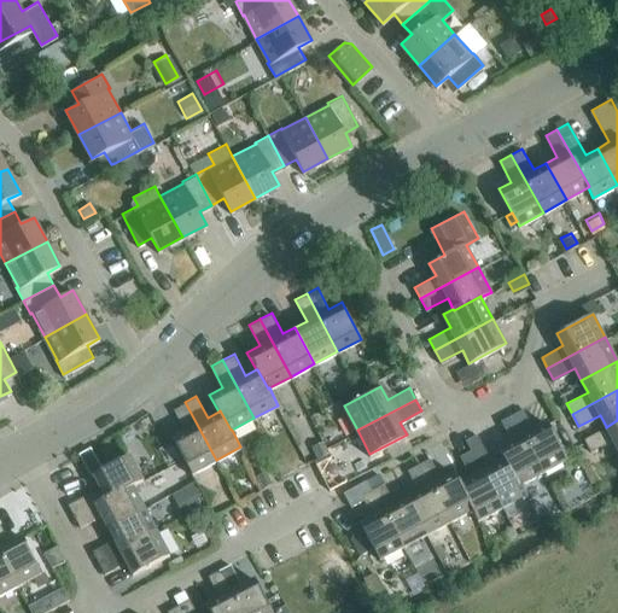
[(216,460),(185,402),(174,408),(185,428),(173,436),(192,473),(216,460)]
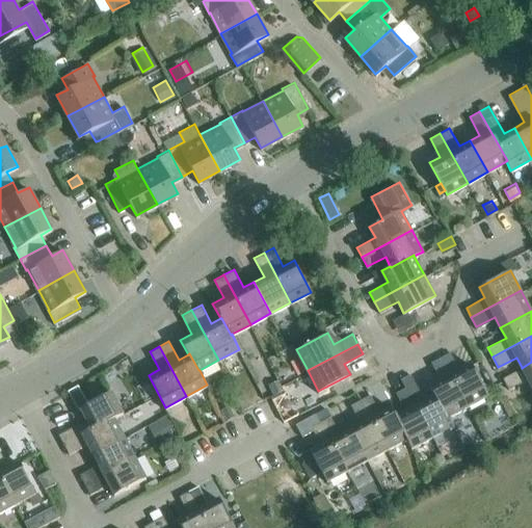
[(450,350),(441,355),(468,405),(488,394),(471,363),(460,369),(450,350)]
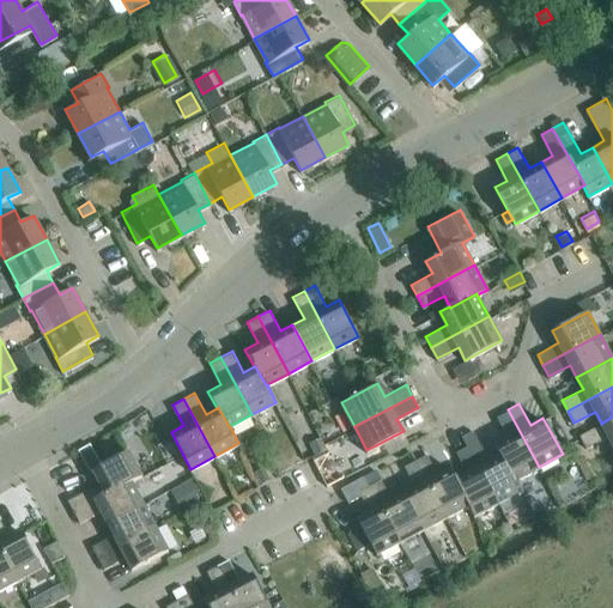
[(539,467),(508,409),(497,415),(508,437),(495,443),(501,454),(502,454),(515,479),(516,479),(539,467)]
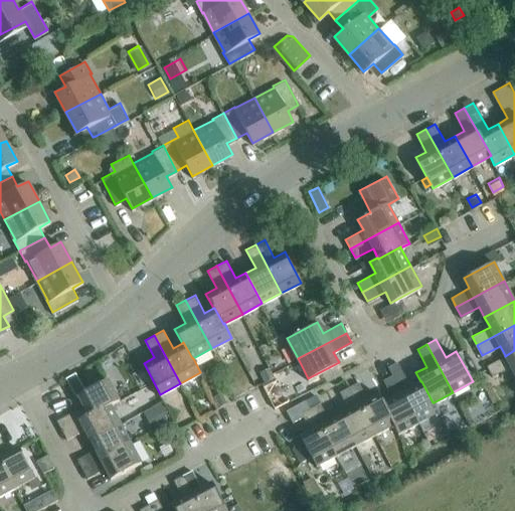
[(514,350),(505,356),(505,355),(487,364),(492,374),(510,365),(514,374),(514,350)]
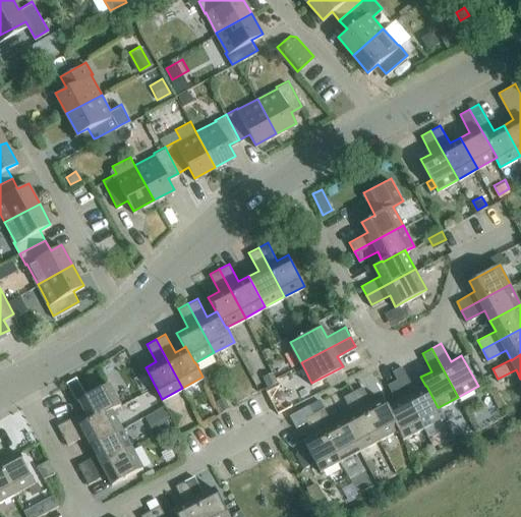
[(426,386),(425,386),(416,391),(402,364),(393,369),(397,378),(423,426),(444,416),(439,407),(438,407),(426,386)]
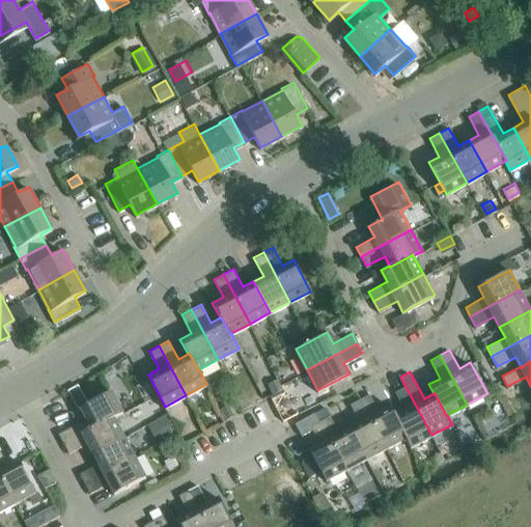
[(276,377),(268,381),(273,392),(281,388),(276,377)]
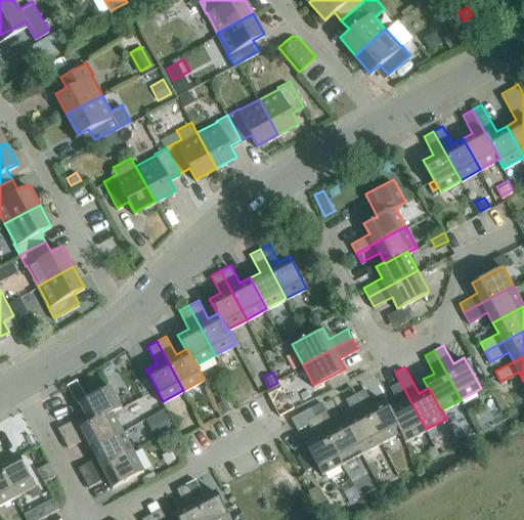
[(77,378),(67,383),(77,402),(79,401),(87,396),(77,378)]
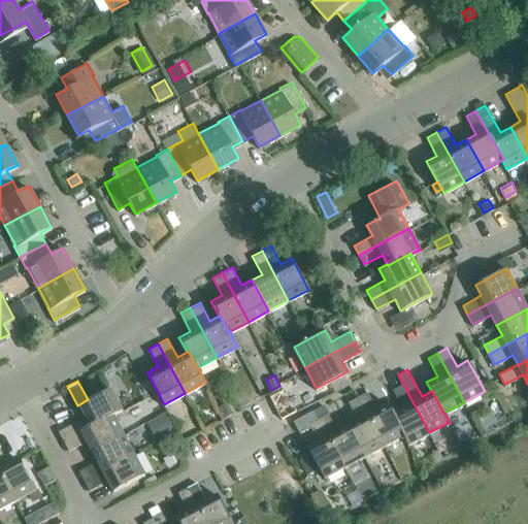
[(429,432),(402,383),(393,388),(402,406),(393,411),(392,412),(404,434),(403,434),(408,444),(429,432)]
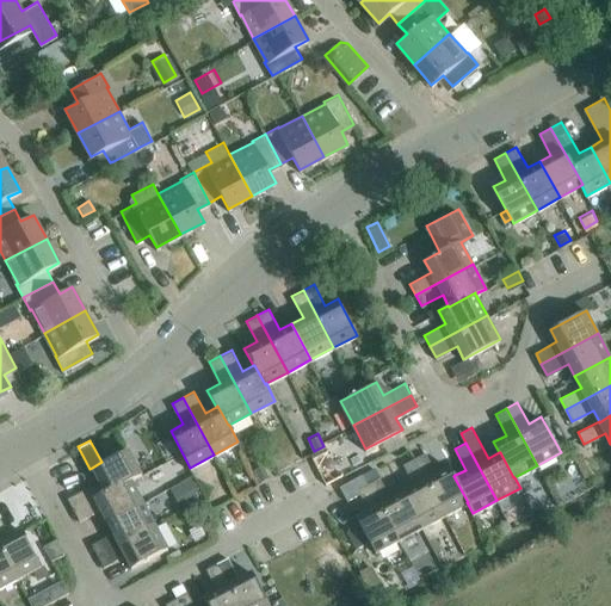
[(130,477),(130,478),(141,474),(128,449),(102,462),(92,468),(99,480),(67,498),(73,508),(130,477)]
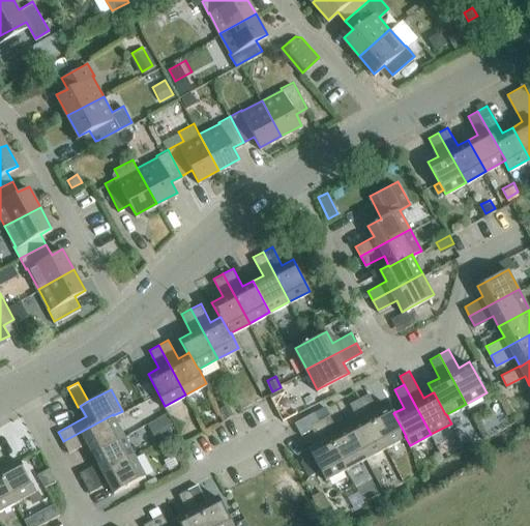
[(393,413),(394,412),(390,404),(379,410),(369,391),(359,397),(386,446),(405,436),(406,436),(393,413)]
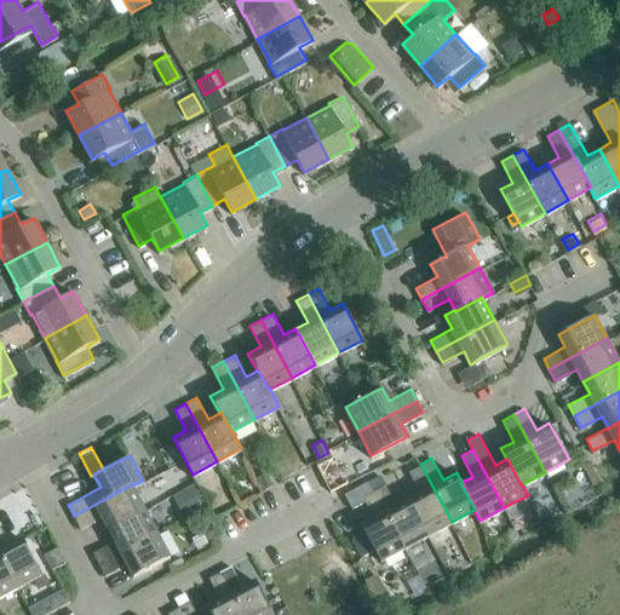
[(452,522),(420,464),(409,470),(420,492),(408,498),(429,534),(452,522)]
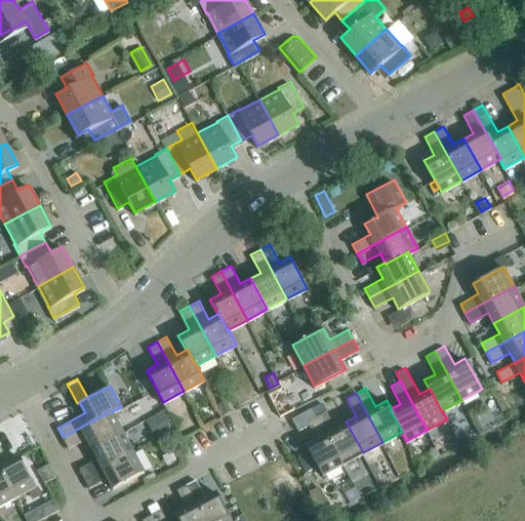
[(225,399),(217,402),(224,413),(231,409),(225,399)]
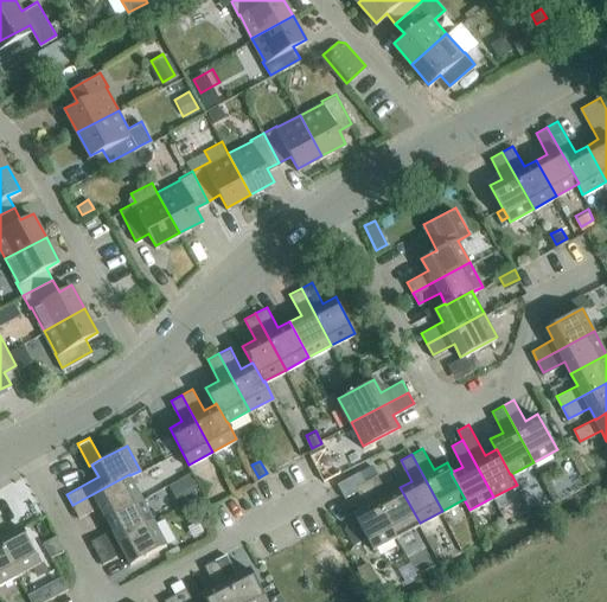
[(396,536),(366,479),(365,479),(359,469),(337,482),(345,495),(357,490),(366,505),(353,512),(357,519),(347,525),(346,527),(353,540),(356,542),(366,536),(372,548),(396,536)]
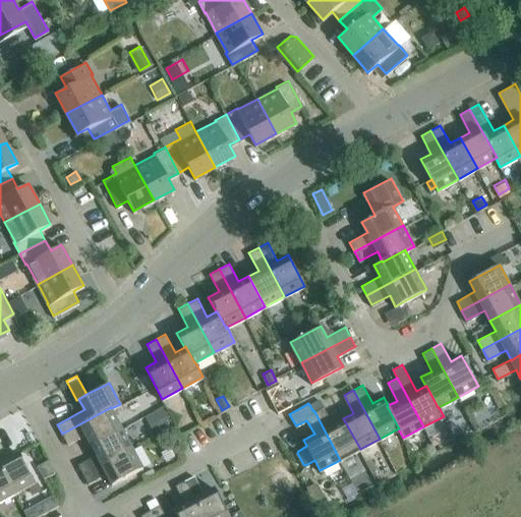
[(169,419),(162,405),(143,415),(151,429),(169,419)]
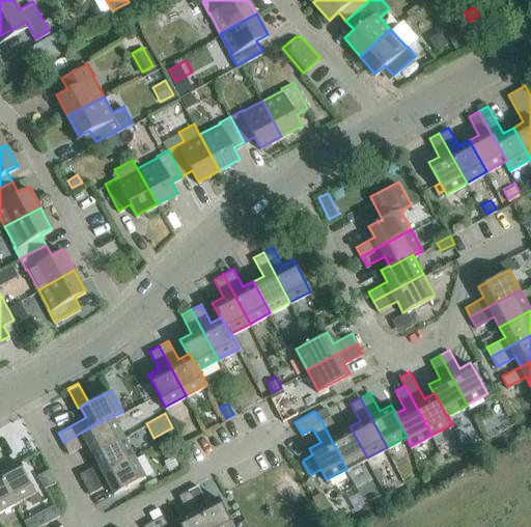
[(367,458),(350,426),(339,432),(330,414),(320,419),(346,469),(367,458)]
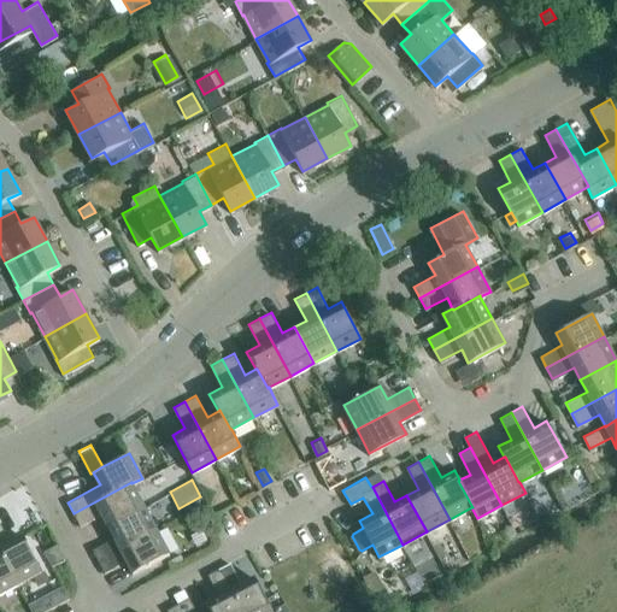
[(144,506),(131,483),(131,482),(74,513),(80,524),(101,513),(107,525),(144,506)]
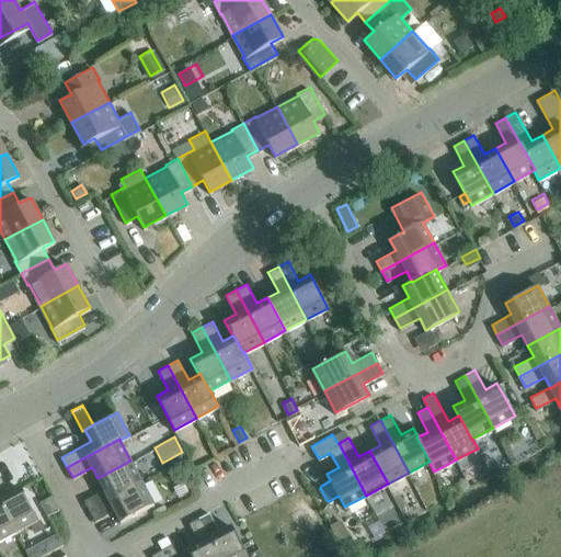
[(90,509),(142,481),(130,461),(98,478),(103,489),(84,499),(90,509)]
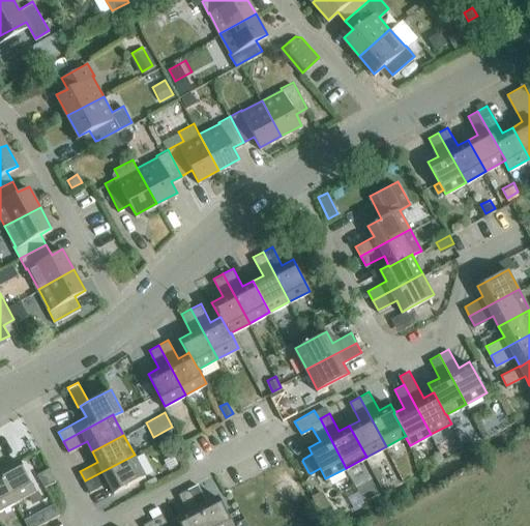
[(0,449),(0,472),(16,501),(36,490),(19,459),(8,465),(0,449)]
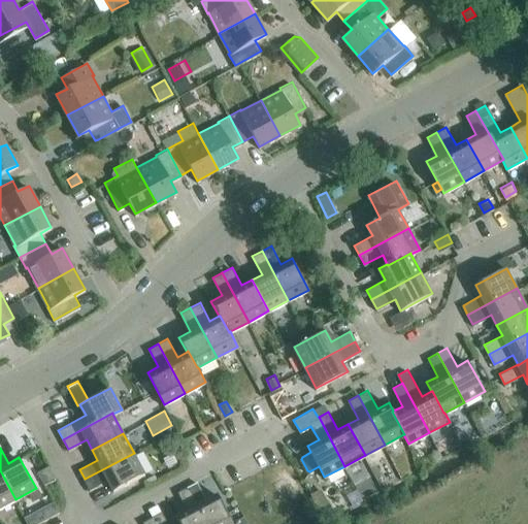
[(147,480),(134,453),(85,479),(89,489),(102,483),(110,498),(147,480)]
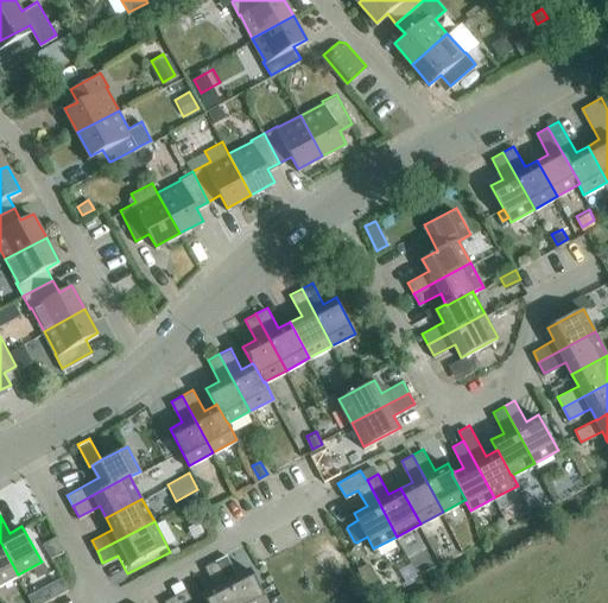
[(46,547),(55,562),(67,554),(59,540),(46,547)]
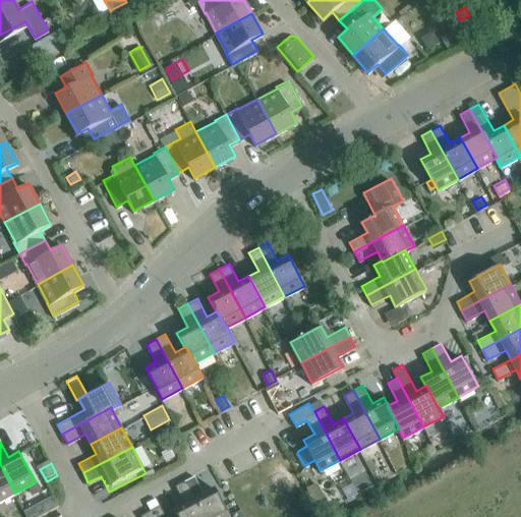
[(0,500),(15,493),(0,464),(0,500)]
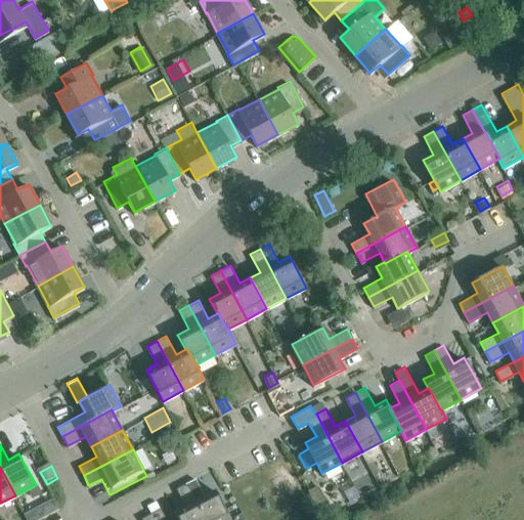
[(195,477),(186,482),(206,519),(231,519),(216,489),(205,494),(195,477)]
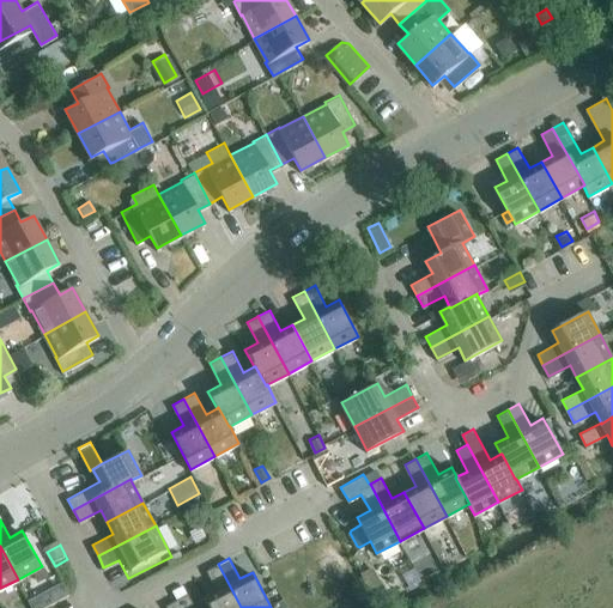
[(241,607),(218,564),(206,570),(217,590),(205,597),(210,607),(211,607),(241,607)]
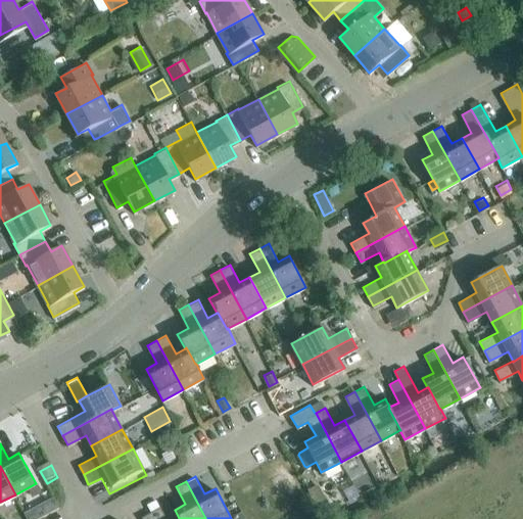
[(319,482),(307,487),(319,508),(330,503),(319,482)]
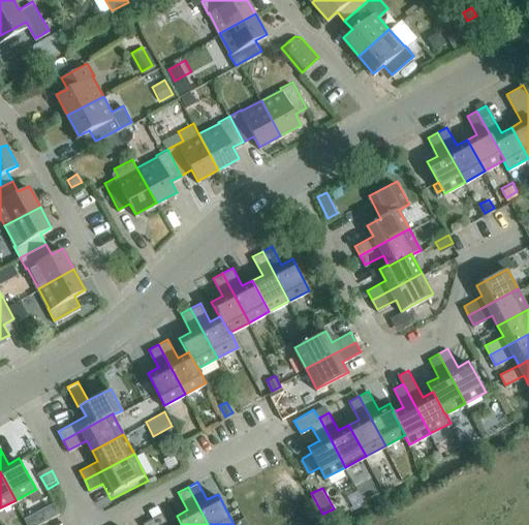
[(356,488),(346,494),(352,505),(364,500),(356,488)]
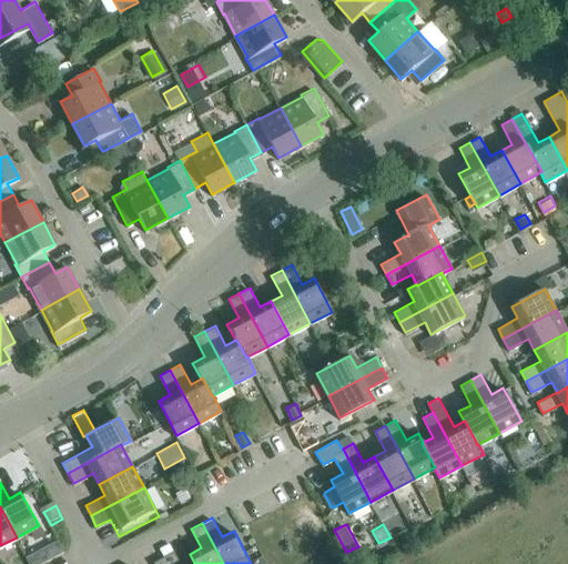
[(26,555),(30,563),(37,563),(42,562),(36,550),(26,555)]
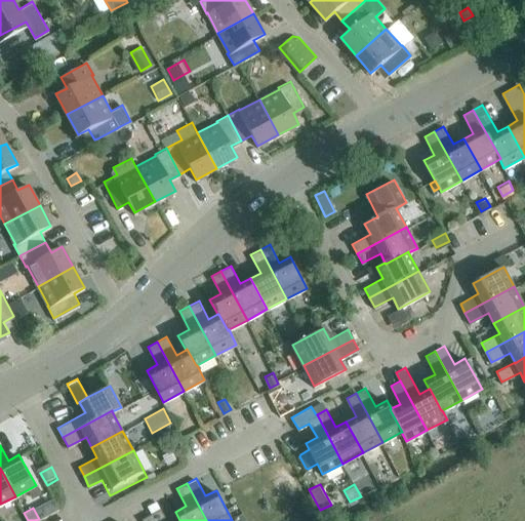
[(180,520),(179,520),(167,520),(161,508),(151,513),(155,520),(180,520)]
